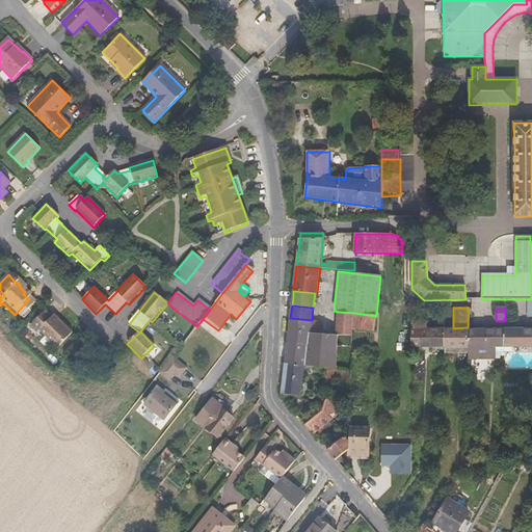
[(57,347),(73,333),(54,315),(52,317),(45,312),(30,326),(37,333),(40,330),(57,347)]
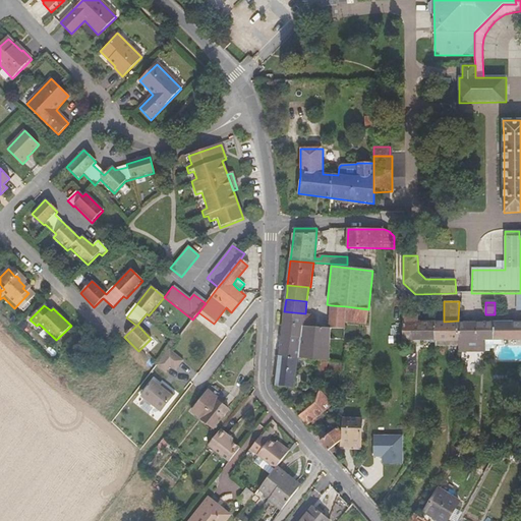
[(331,315),(330,328),(345,330),(345,322),(346,306),(331,305),(331,315)]
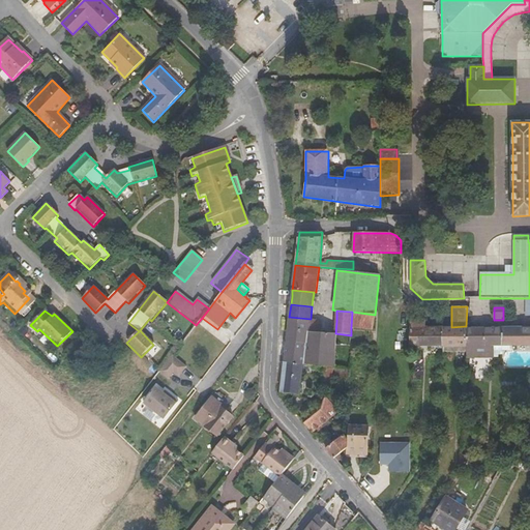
[(410,347),(442,347),(441,327),(425,326),(425,319),(416,318),(415,312),(409,311),(410,347)]
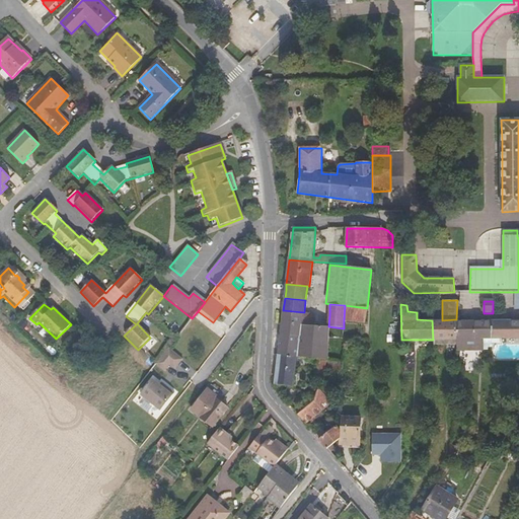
[(367,308),(345,305),(344,320),(365,323),(367,308)]
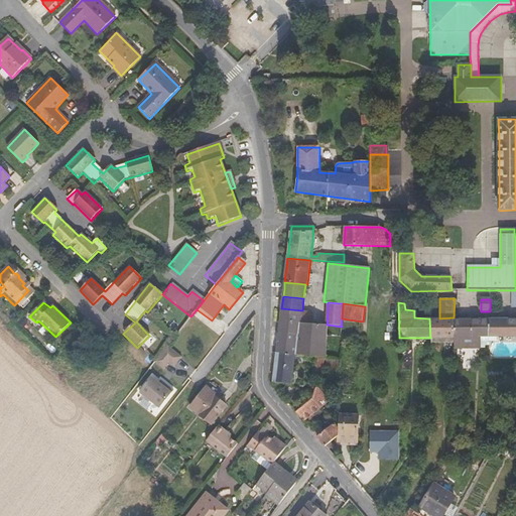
[(301,323),(302,310),(281,308),(281,315),(280,320),(301,323)]
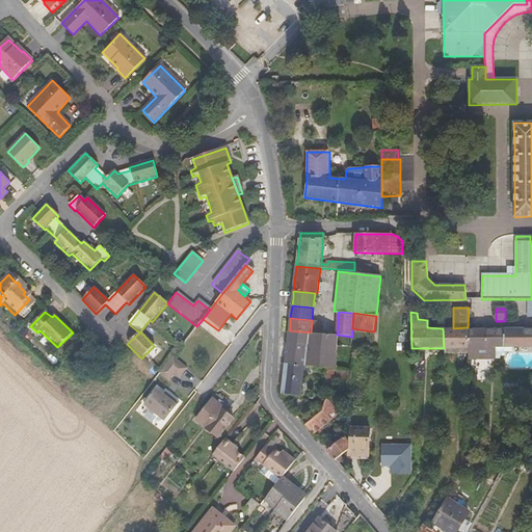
[(447,319),(443,328),(453,328),(453,319),(447,319)]
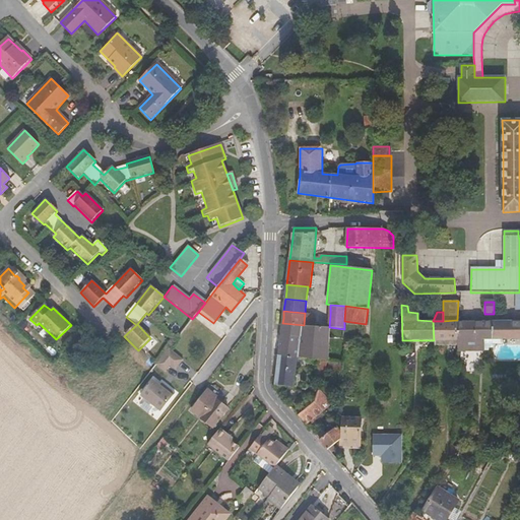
[(434,340),(457,340),(457,320),(443,321),(433,321),(434,340)]
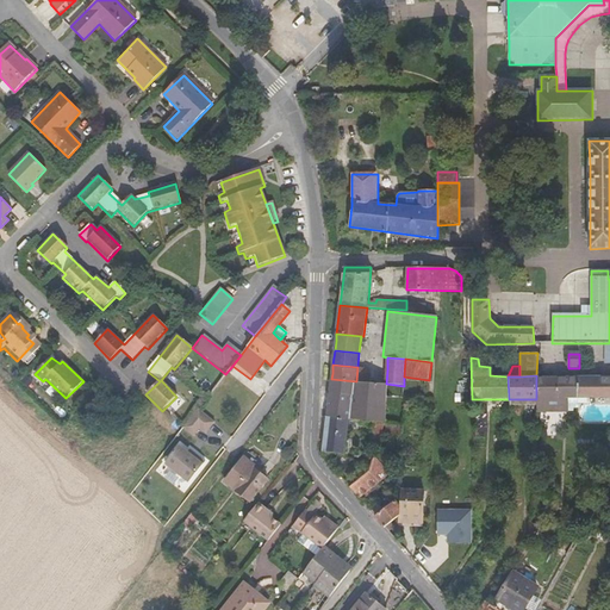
[(536,411),(568,411),(568,398),(579,398),(579,404),(591,404),(591,399),(609,399),(609,375),(555,377),(536,375),(536,399),(536,411)]
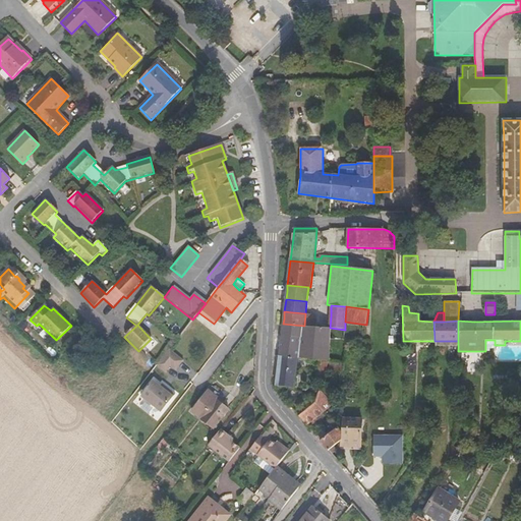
[(331,343),(345,344),(345,340),(345,330),(330,328),(304,326),(283,324),(282,331),(280,349),(279,355),(297,357),(319,359),(329,360),(330,360),(331,343)]
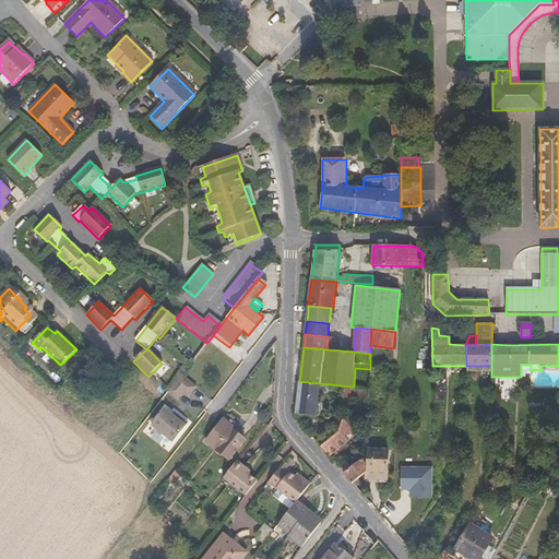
[(531,373),(531,370),(531,365),(521,365),(521,377),(525,377),(526,375),(531,373)]
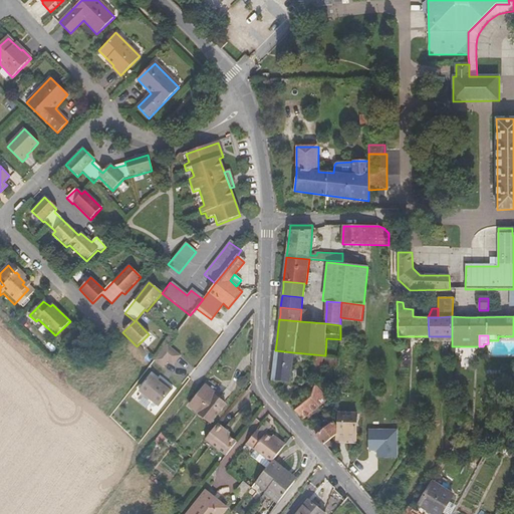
[(174,365),(181,359),(170,348),(157,361),(163,366),(168,360),(174,365)]
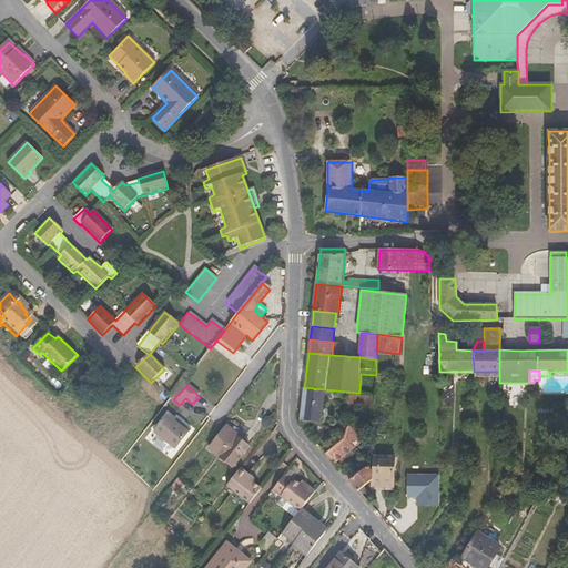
[(321,423),(324,389),(304,387),(301,415),(301,421),(321,423)]
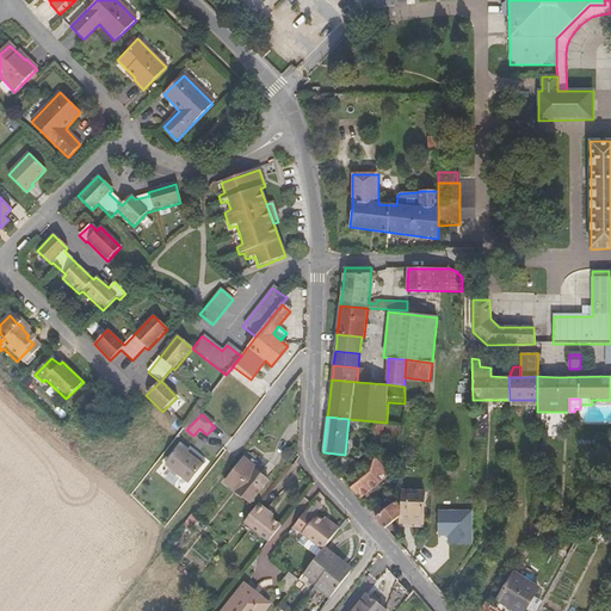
[(368,443),(378,445),(386,423),(374,421),(368,443)]
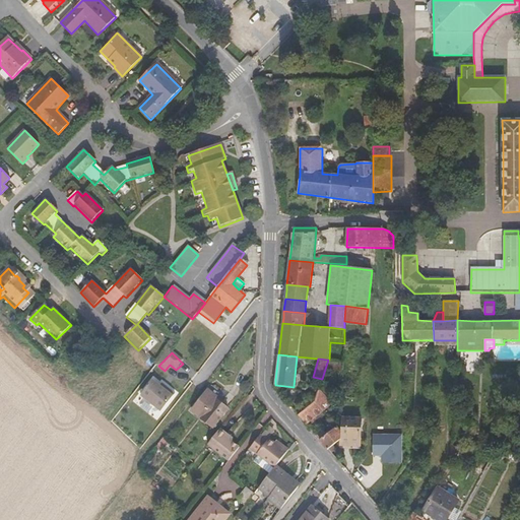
[(159,413),(174,395),(165,388),(164,390),(152,381),(140,397),(159,413)]
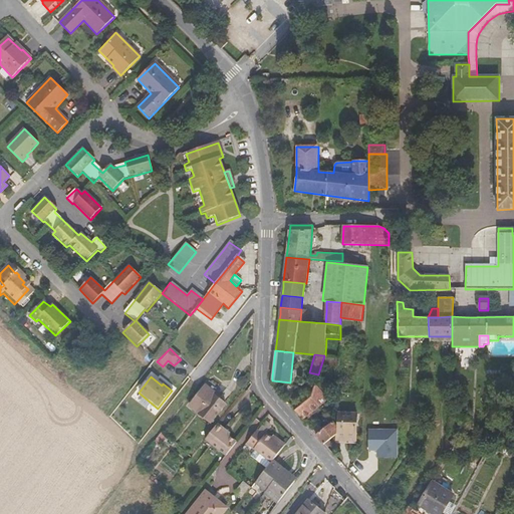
[(328,400),(315,384),(312,397),(294,411),(303,421),(328,400)]
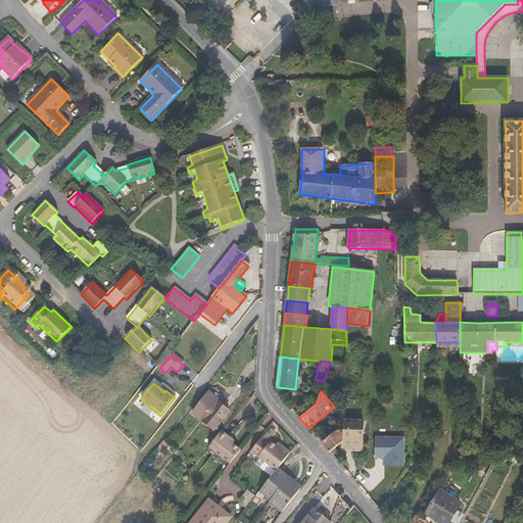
[(214,430),(229,411),(219,402),(220,400),(209,392),(192,414),(200,421),(201,420),(214,430)]
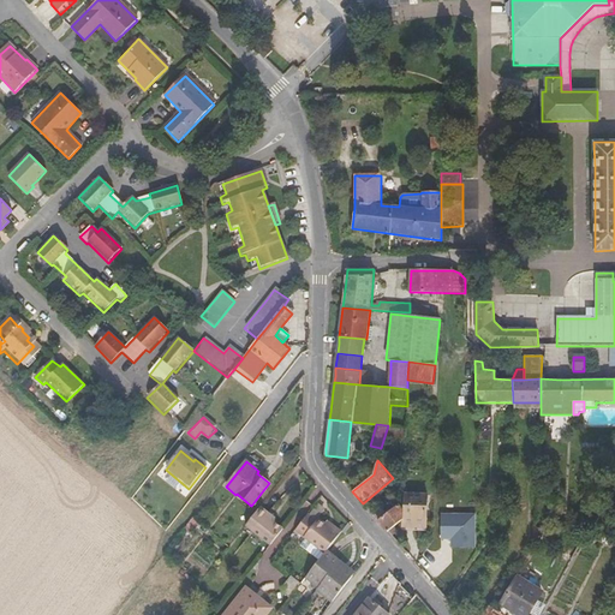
[(428,495),(404,494),(404,511),(404,519),(402,527),(427,529),(428,495)]
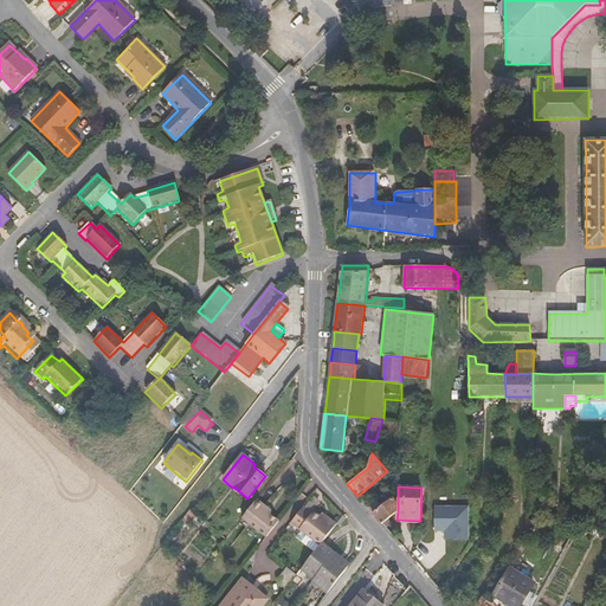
[(376,501),(367,508),(381,524),(398,511),(398,503),(392,497),(381,505),(376,501)]
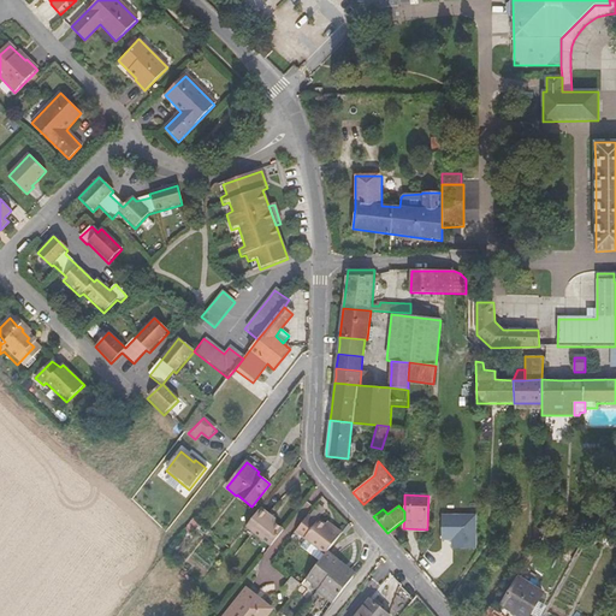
[(272,517),(261,508),(246,527),(270,546),(283,529),(271,520),(272,517)]
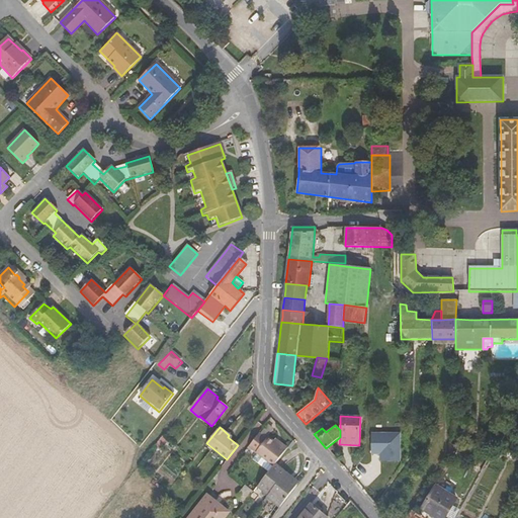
[(402,431),(372,431),(371,453),(380,453),(380,460),(402,460),(402,431)]
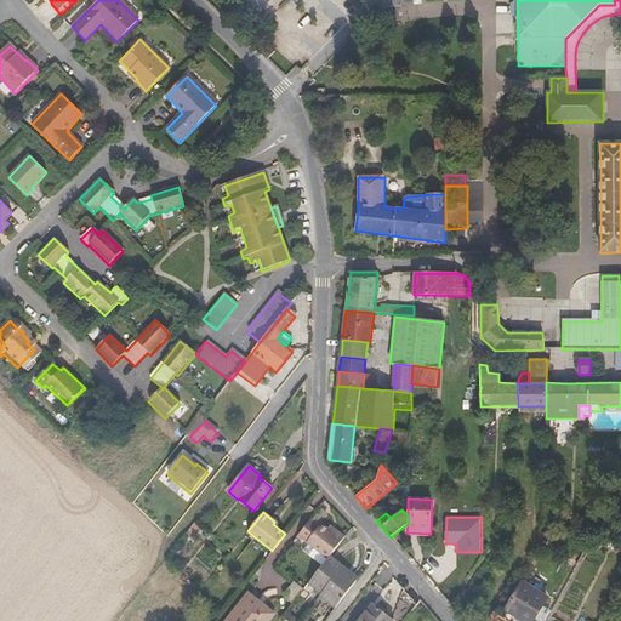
[(314,523),(309,519),(297,535),(301,539),(314,523)]
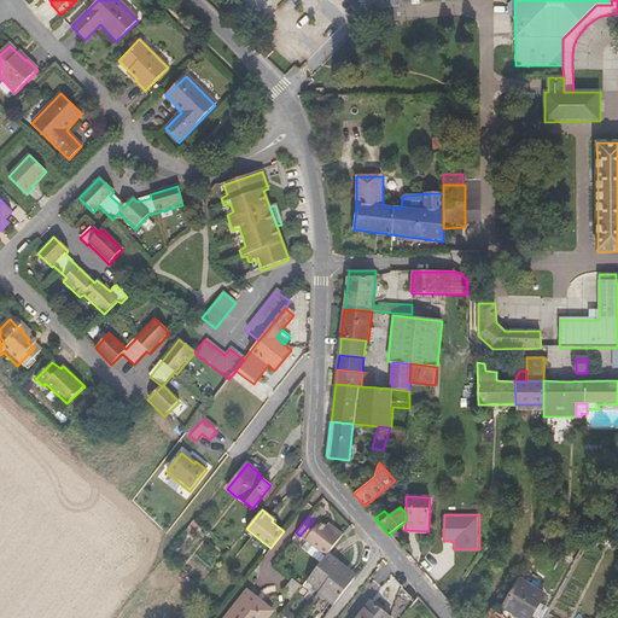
[(202,540),(208,532),(193,520),(187,529),(202,540)]
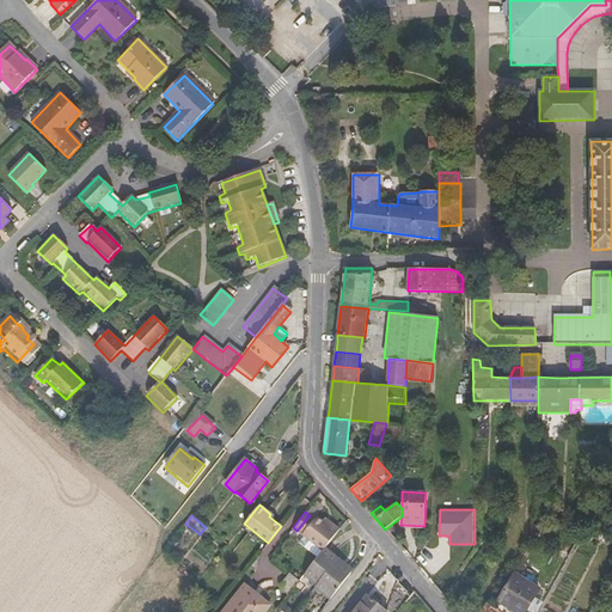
[(314,519),(310,515),(297,531),(322,550),(324,548),(338,528),(331,524),(329,526),(317,516),(314,519)]
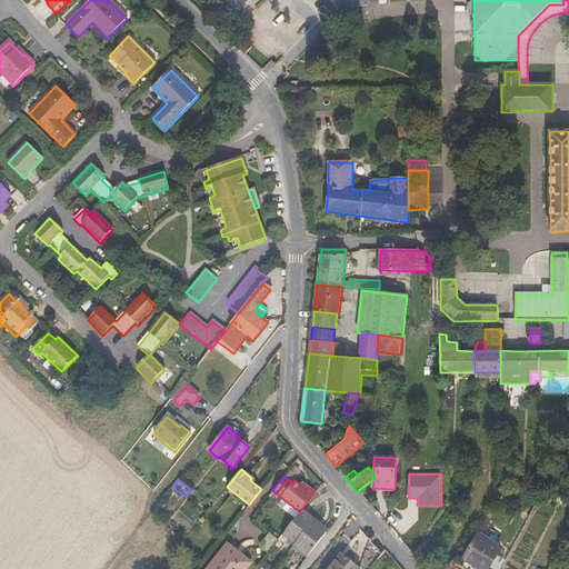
[(525,483),(525,491),(540,493),(541,485),(525,483)]
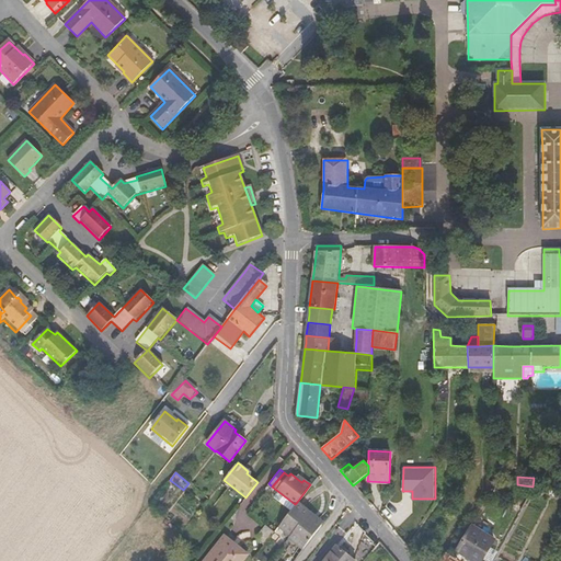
[(309,512),(297,502),(295,504),(277,527),(289,536),(288,539),(301,549),(322,525),(308,514),(309,512)]
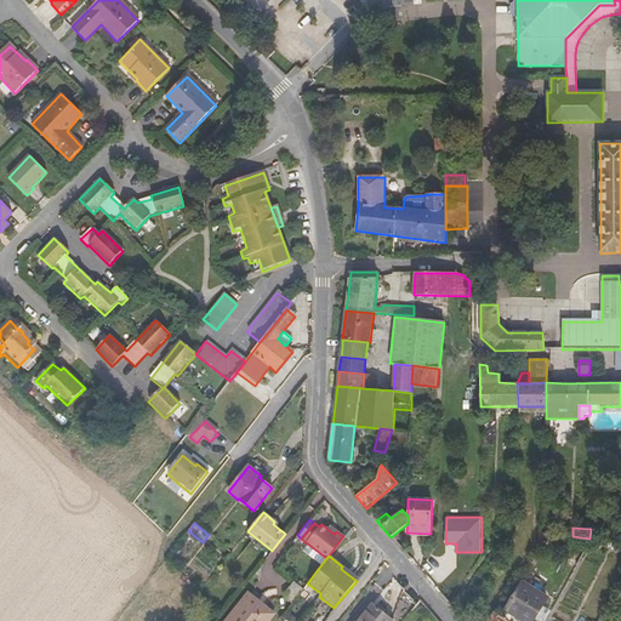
[(523,582),(505,611),(520,620),(534,620),(548,598),(523,582)]
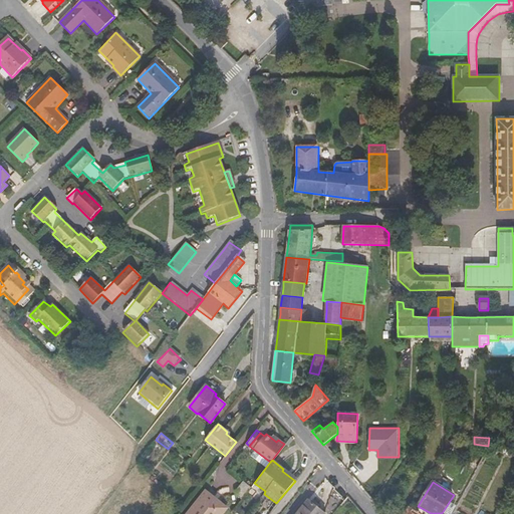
[(247,484),(237,497),(241,500),(251,487),(247,484)]
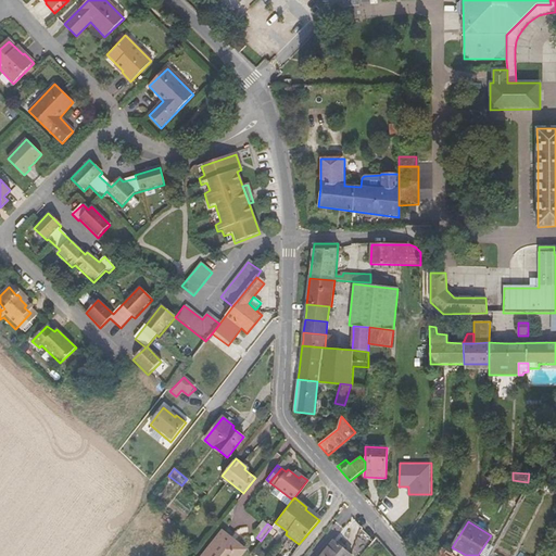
[(417,528),(405,545),(406,547),(413,555),(426,536),(417,528)]
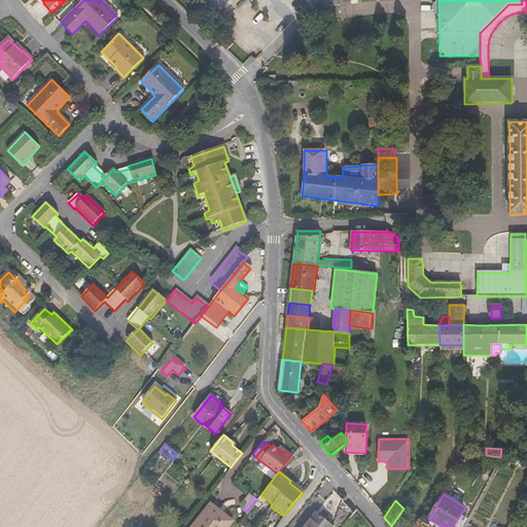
[(190,526),(200,526),(215,510),(209,504),(190,526)]
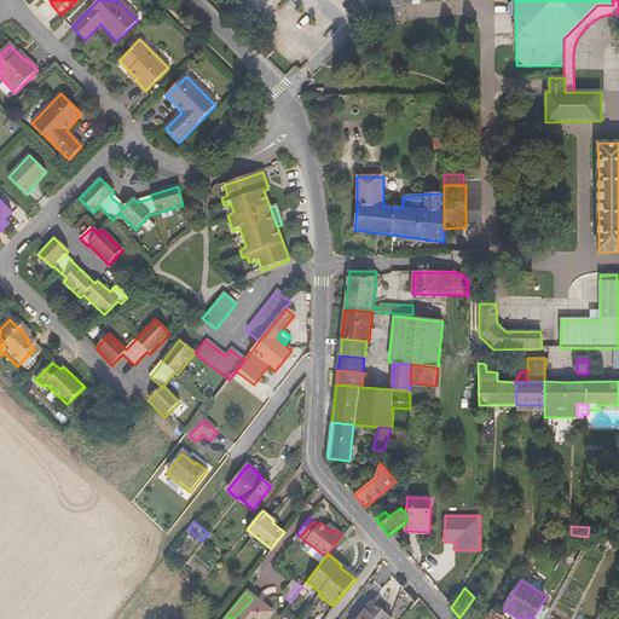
[(416,617),(427,607),(418,597),(409,609),(416,617)]
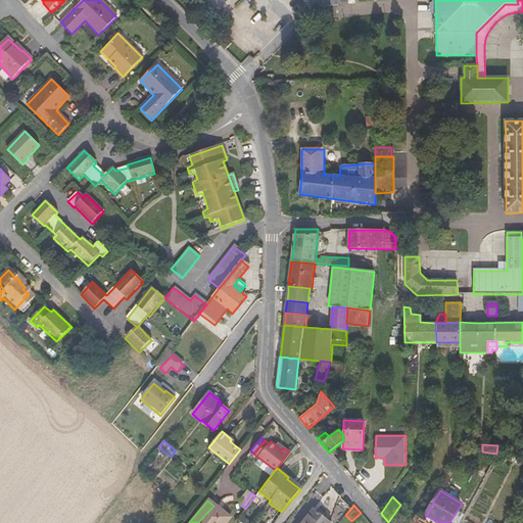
[(225,522),(229,518),(214,506),(198,522),(225,522)]
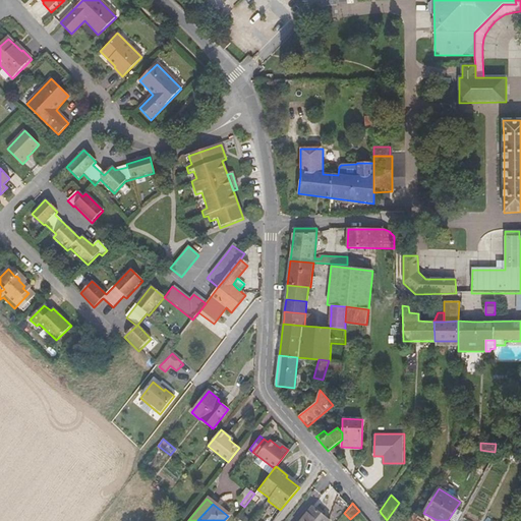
[(329,520),(330,520),(312,507),(300,520),(329,520)]
